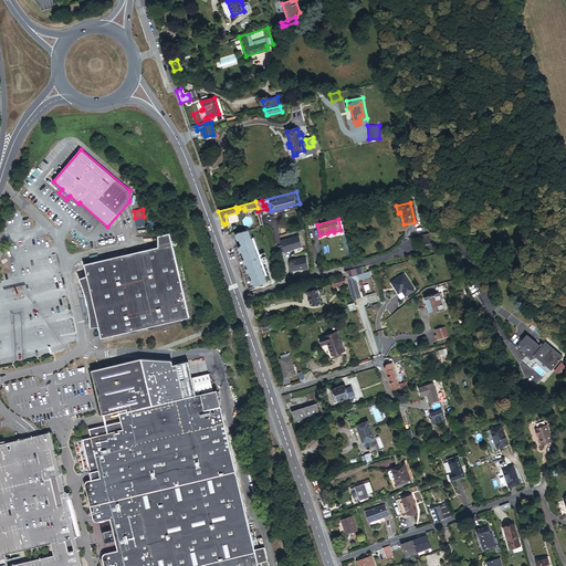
[(429,234),(421,237),(423,245),(439,242),(435,223),(426,224),(429,234)]
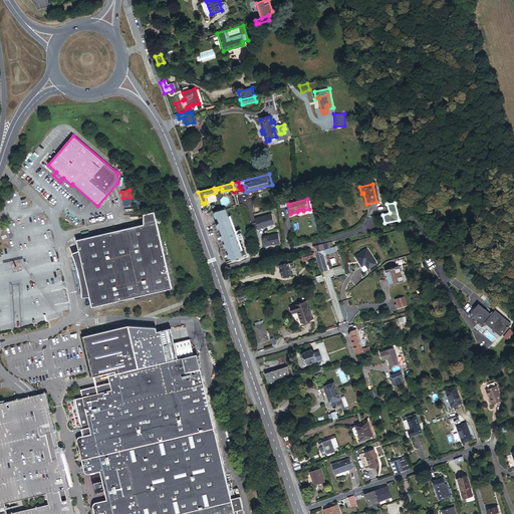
[(240,250),(227,212),(226,209),(214,212),(218,223),(216,223),(229,260),(242,256),(240,250)]
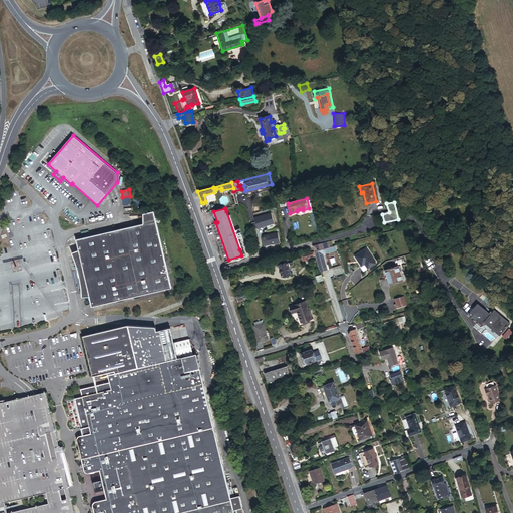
[(240,236),(239,231),(231,209),(226,211),(239,249),(244,248),(240,236)]
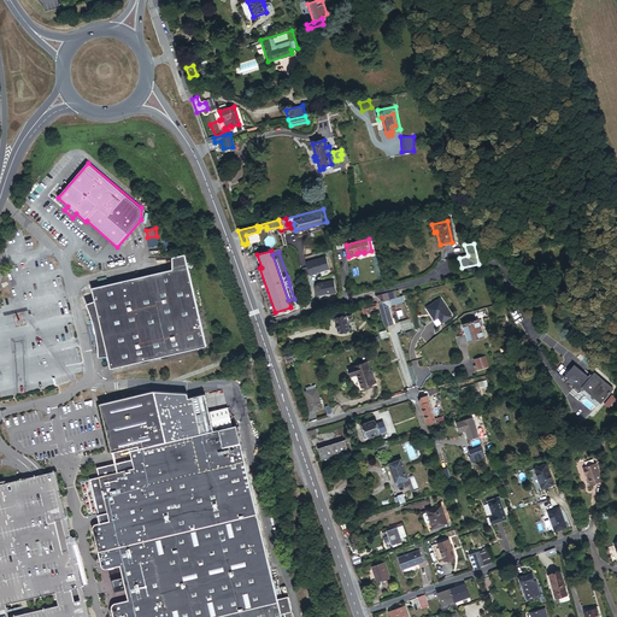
[(194,265),(192,256),(174,259),(172,270),(92,288),(97,306),(88,309),(92,319),(94,328),(97,334),(97,340),(98,342),(98,346),(99,353),(107,352),(111,369),(207,347),(188,266),(194,265)]
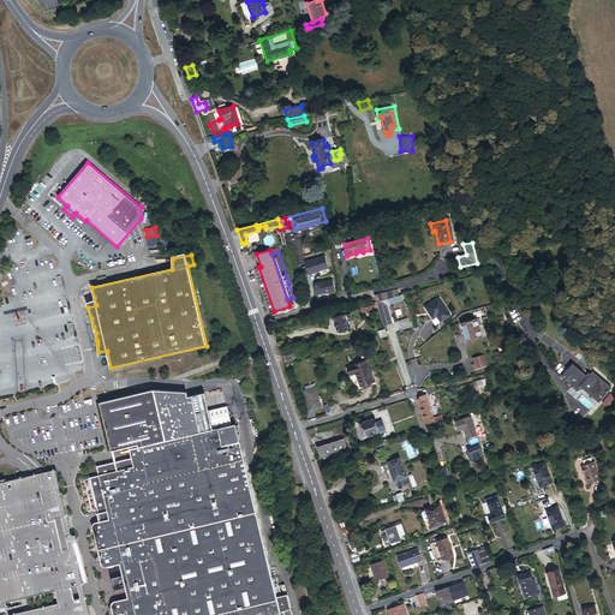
[(329,267),(326,255),(305,261),(310,275),(329,269),(329,267)]
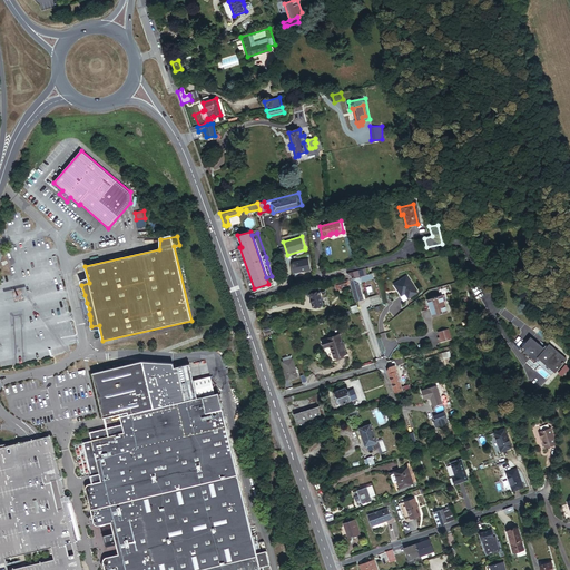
[(311,271),(308,258),(293,262),(291,264),(294,275),(311,271)]
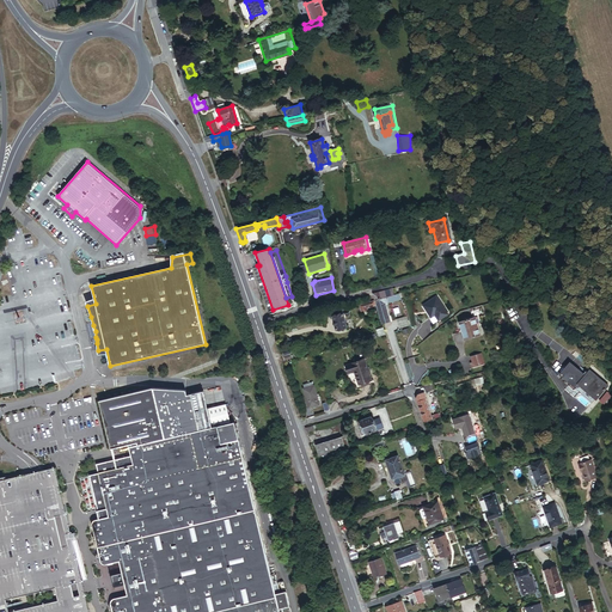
[(373,294),(381,324),(390,322),(385,304),(402,300),(399,294),(393,295),(392,289),(373,294)]
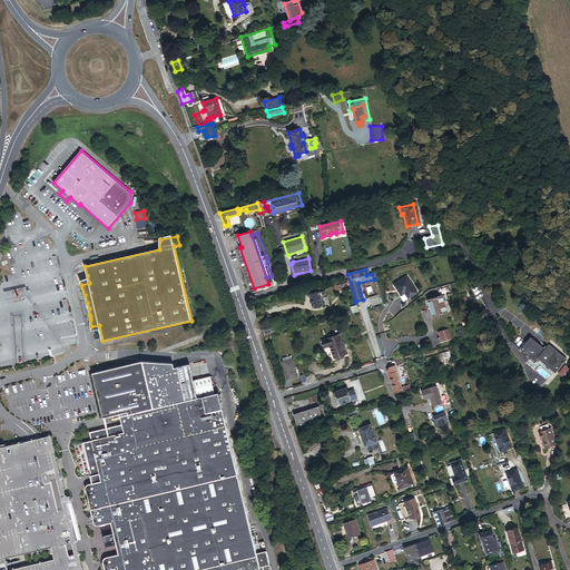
[(419,293),(406,275),(393,285),(401,297),(405,295),(409,300),(419,293)]
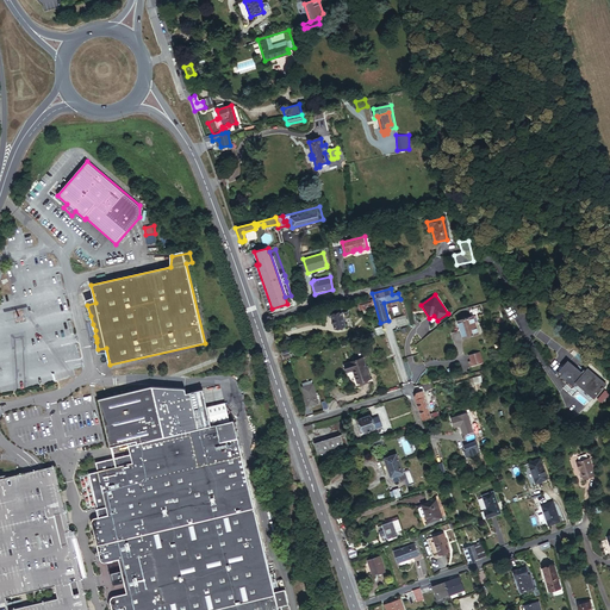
[(374,305),(373,300),(359,304),(360,311),(366,309),(365,307),(374,305)]
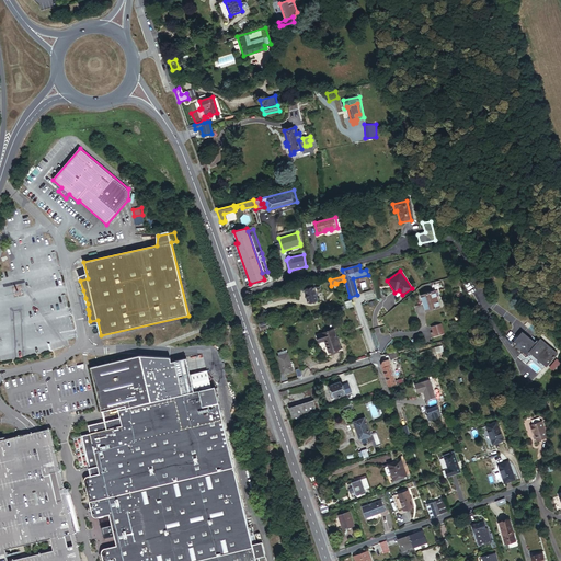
[(321,293),(320,286),(305,290),(308,302),(318,299),(316,294),(321,293)]
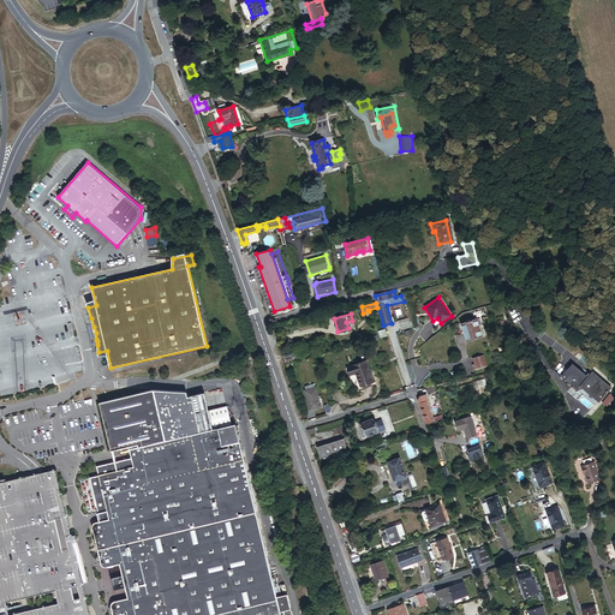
[(408,318),(398,321),(401,332),(411,328),(408,318)]
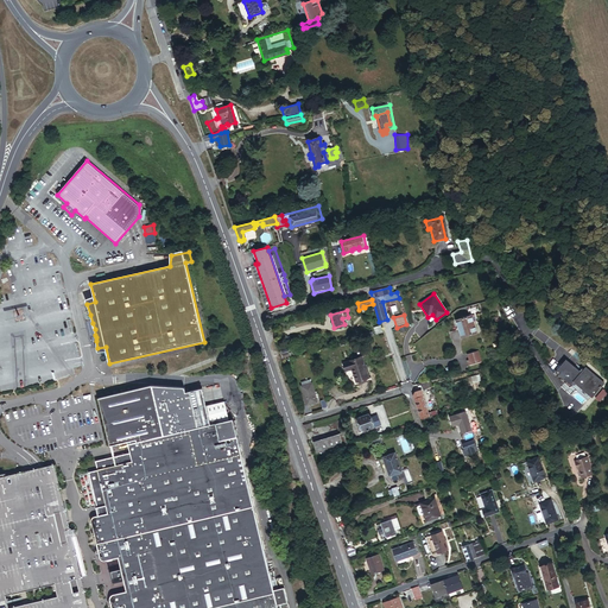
[(472,316),(457,321),(463,337),(477,333),(474,323),(472,316)]
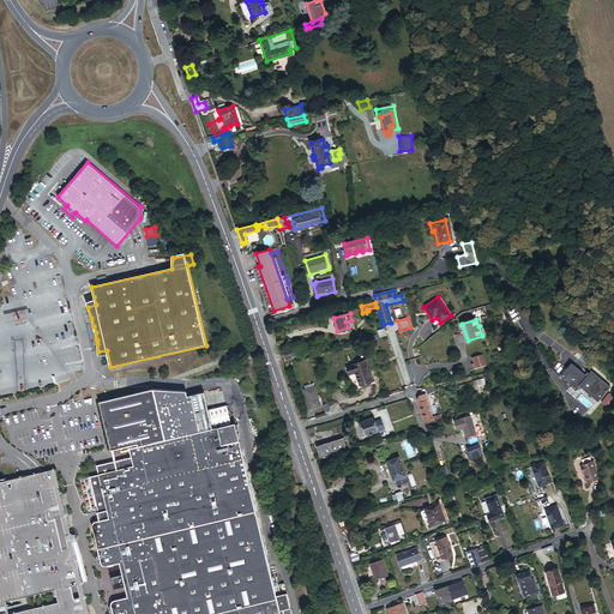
[(289,354),(280,356),(283,365),(292,362),(289,354)]
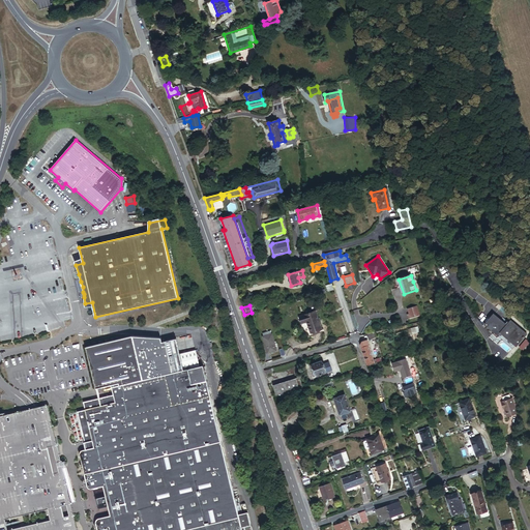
[(420,315),(417,305),(407,308),(409,314),(407,314),(408,319),(420,315)]
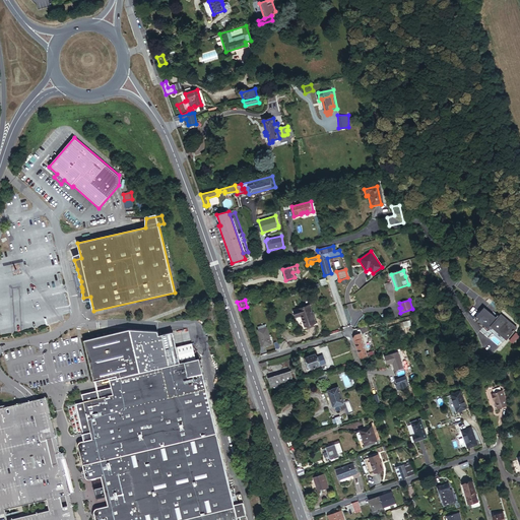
[(310,306),(296,310),(298,316),(301,315),(305,330),(316,327),(310,306)]
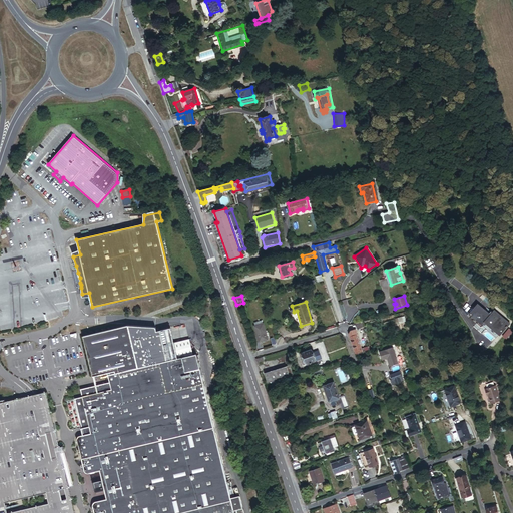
[(510,323),(494,310),(491,315),(478,303),(469,314),(484,327),(486,324),(500,336),(510,324),(510,323)]
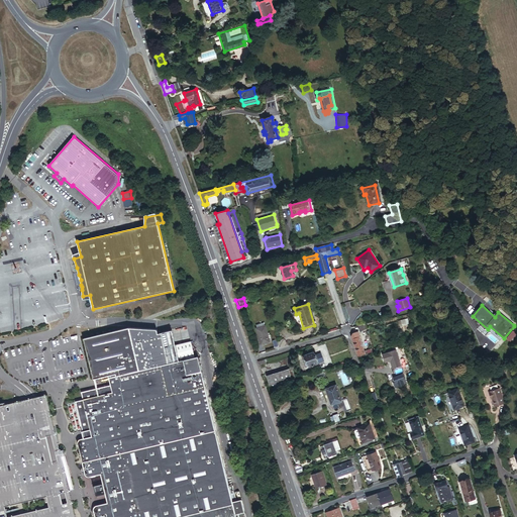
[(255,329),(261,346),(270,344),(265,327),(264,327),(255,329)]
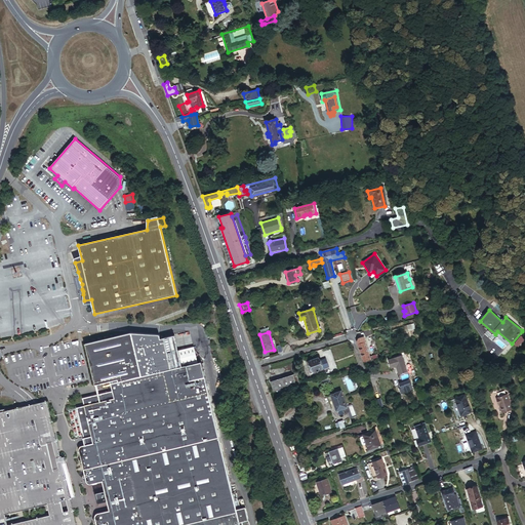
[(246,524),(242,510),(236,512),(235,508),(236,508),(232,491),(231,491),(198,362),(188,364),(178,366),(176,359),(170,336),(156,339),(155,335),(126,333),(80,346),(90,387),(113,381),(114,386),(107,387),(108,391),(77,398),(79,408),(72,409),(80,443),(81,448),(78,448),(74,451),(82,483),(88,486),(89,487),(93,486),(94,484),(97,483),(99,493),(92,494),(93,499),(94,503),(103,502),(105,512),(94,515),(91,519),(92,524),(246,524)]
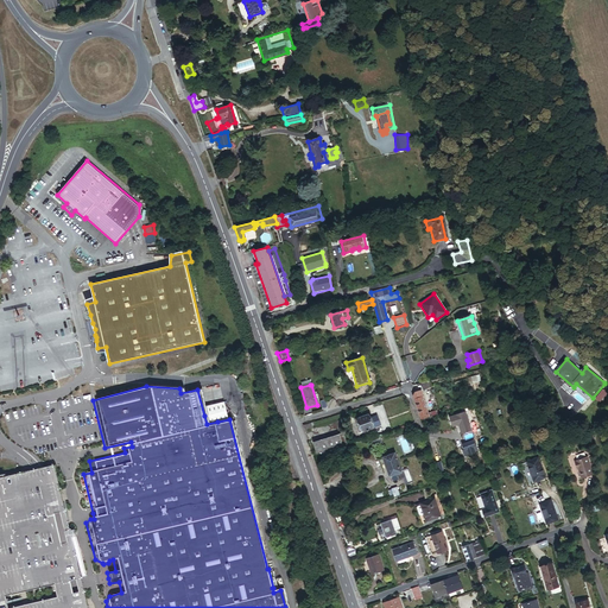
[(422,391),(415,392),(413,397),(420,419),(428,417),(426,413),(422,391)]
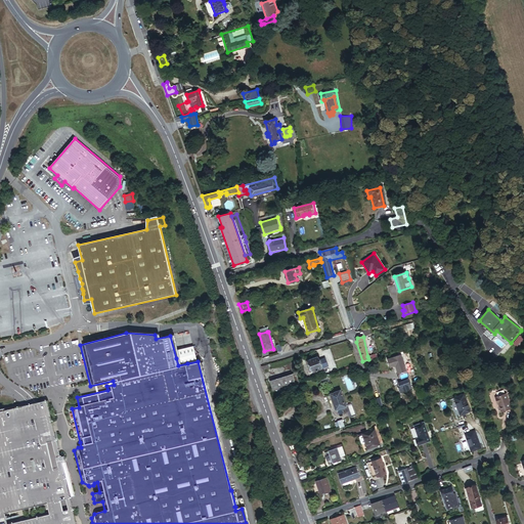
[(406,372),(400,355),(393,357),(393,358),(387,359),(390,367),(395,366),(398,374),(406,372)]
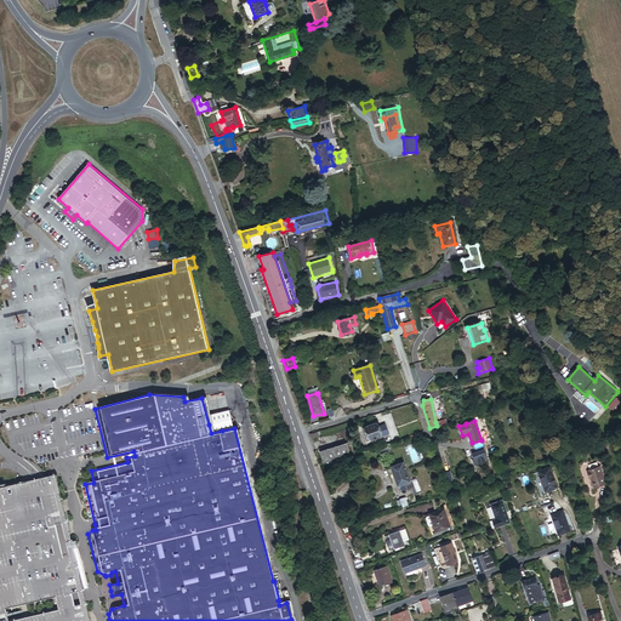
[(222,431),(221,422),(209,425),(211,433),(222,431)]
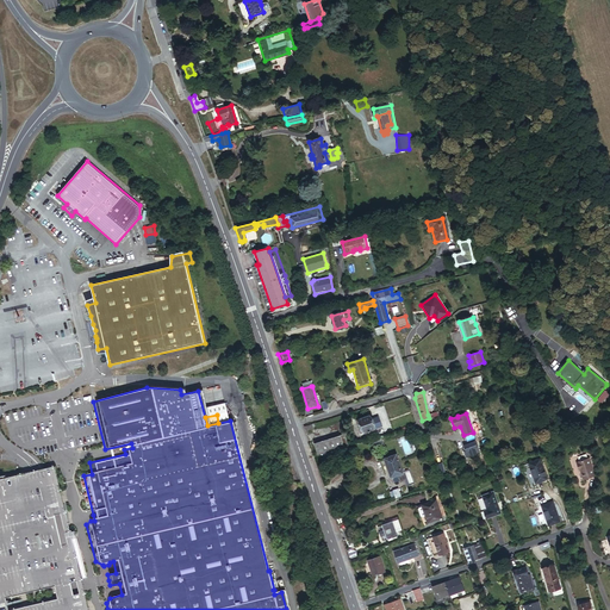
[(377,429),(373,418),(371,419),(368,416),(359,418),(363,433),(377,429)]
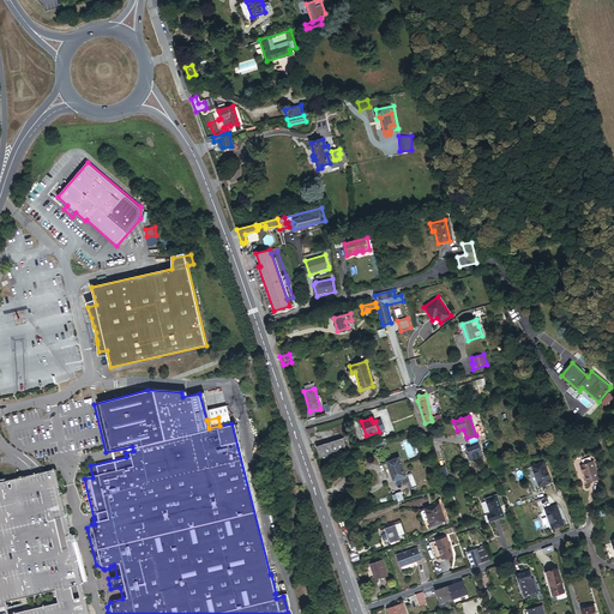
[(345,451),(342,439),(315,446),(319,458),(345,451)]
